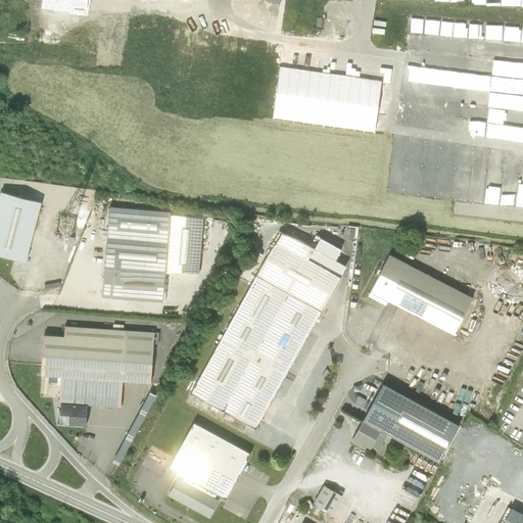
[(349,0),(349,11),(362,12),(363,0),(349,0)]
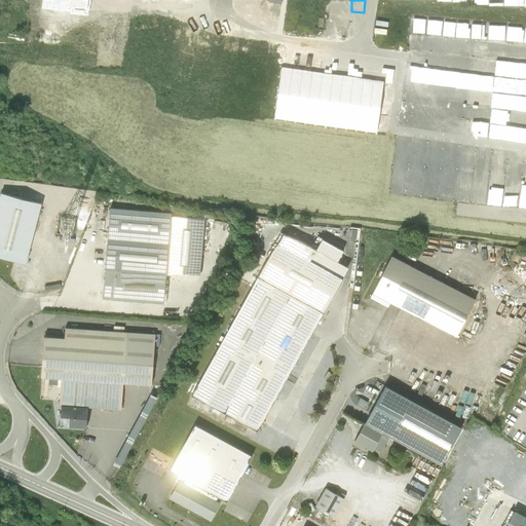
[(315,29),(327,29),(327,7),(314,7),(315,29)]
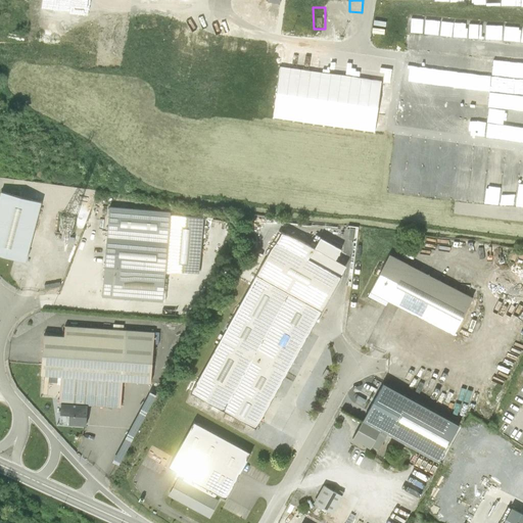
[(407,29),(405,46),(522,54),(522,24),(408,14),(407,29)]
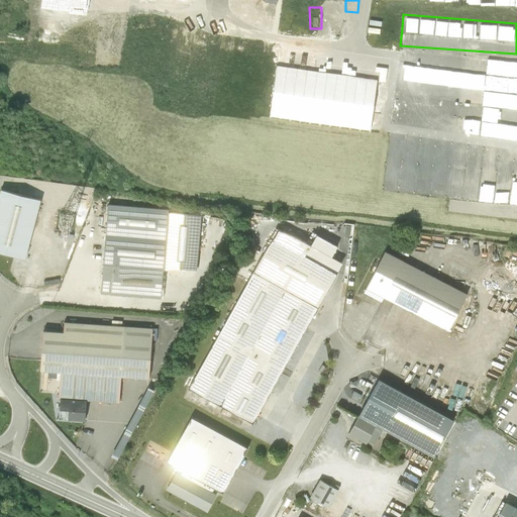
[(280,39),(272,112),(367,123),(369,111),(380,112),(379,118),(376,118),(375,125),(382,126),(384,113),(383,112),(390,53),(280,39)]
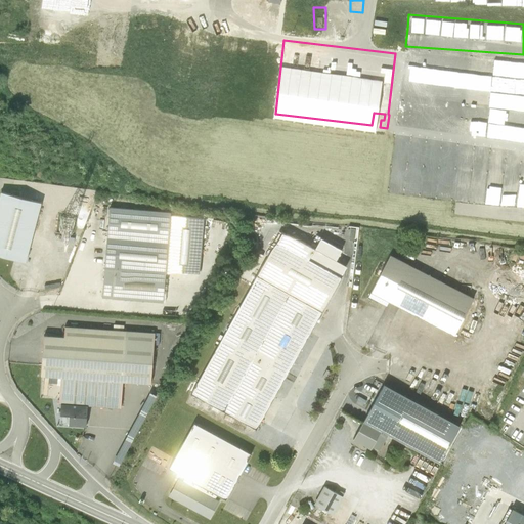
[(488,120),(523,122),(523,90),(491,88),(490,103),(489,103),(488,120)]
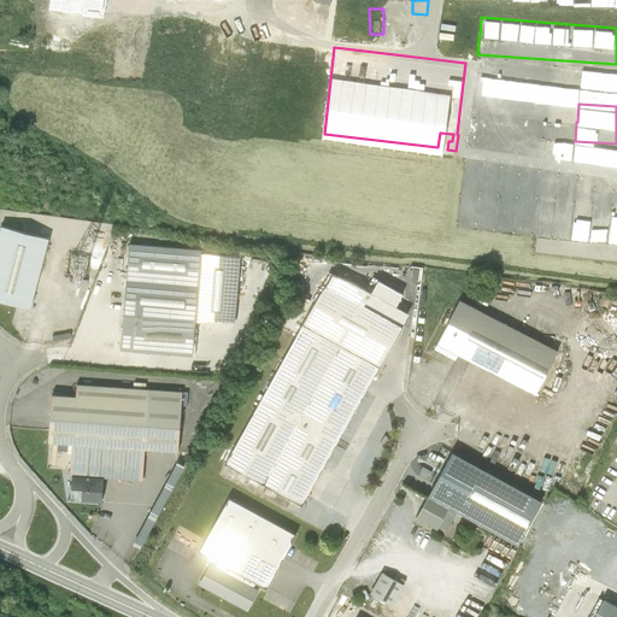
[(573,156),(605,157),(606,146),(574,144),(573,156)]
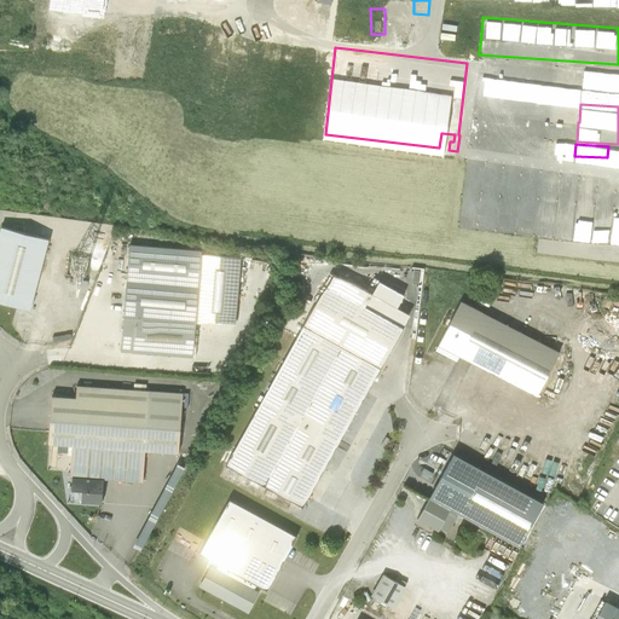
[(533,231),(539,174),(522,172),(524,160),(504,158),(498,227),(533,231)]
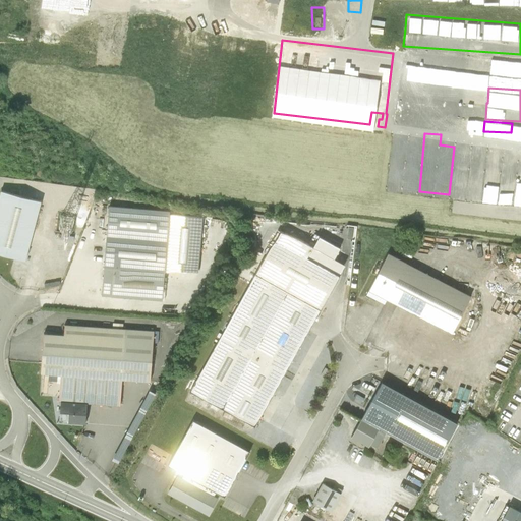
[(468,198),(520,201),(520,146),(503,146),(503,143),(471,141),(468,198)]
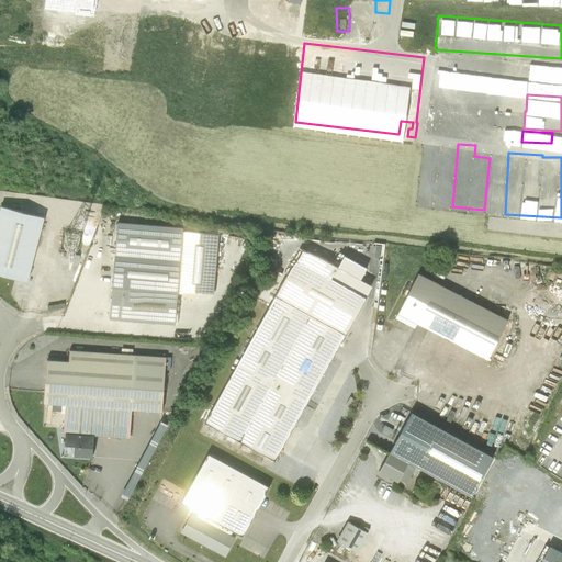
[(417,202),(431,204),(438,159),(424,158),(417,202)]
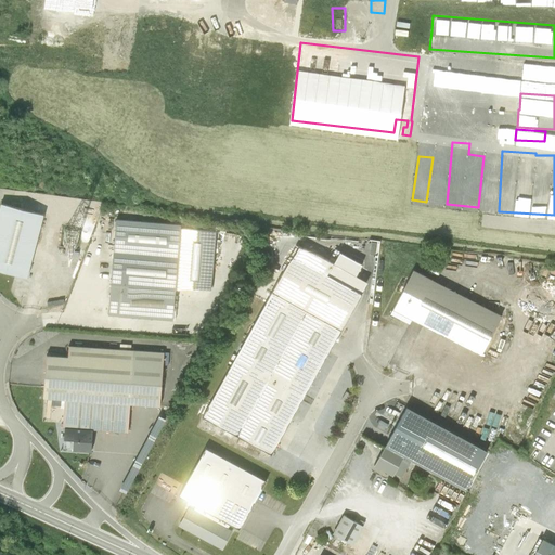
[(1,203),(0,204),(0,268),(26,275),(42,214),(1,203)]
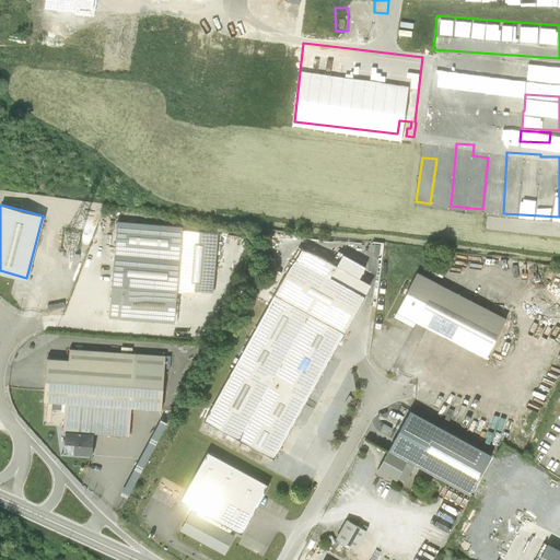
[(521,231),(522,214),(486,213),(486,230),(521,231)]
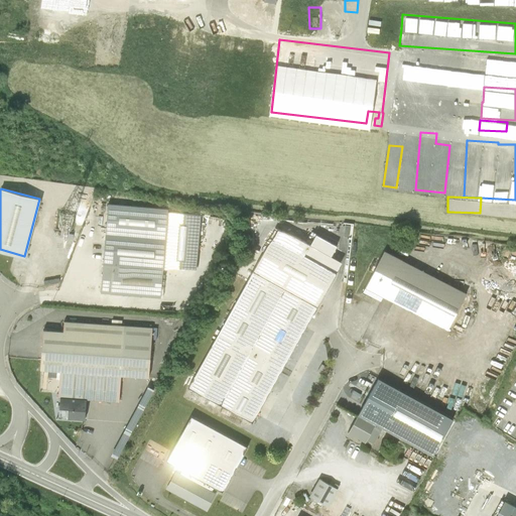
[(204,209),(108,199),(108,203),(107,203),(105,232),(99,291),(100,292),(100,293),(159,298),(163,265),(198,268),(204,209)]
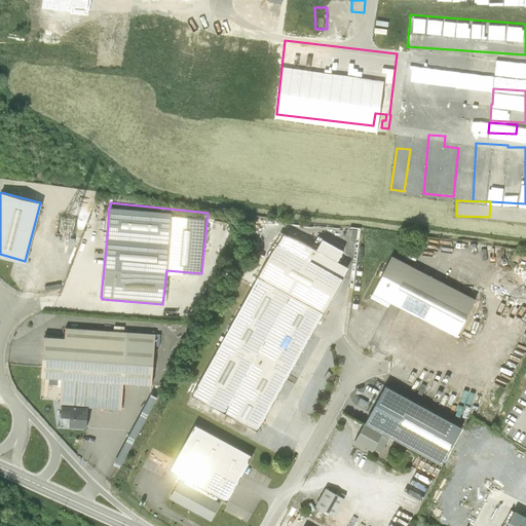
[(254,358),(287,377),(348,266),(283,230),(221,340),(254,358)]
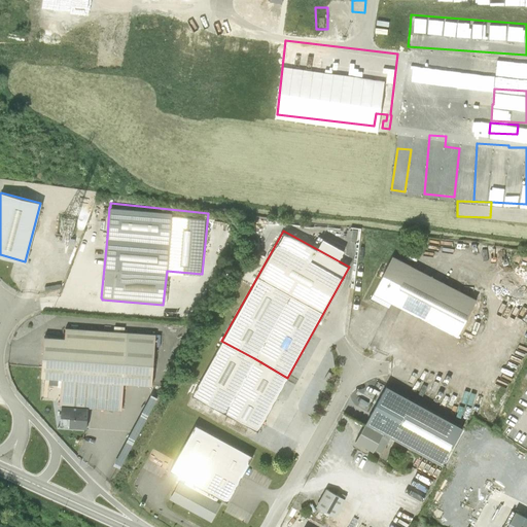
[(372,292),(370,296),(388,306),(391,303),(456,337),(476,299),(391,254),(372,292)]
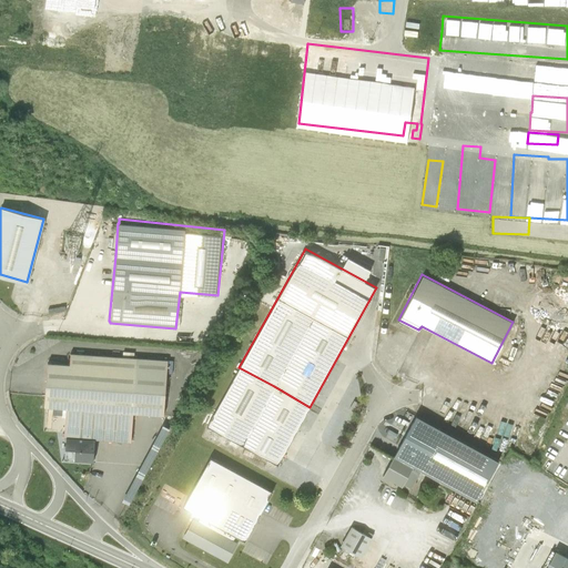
[(72,438),(93,440),(130,443),(132,415),(163,417),(168,359),(135,357),(70,353),(69,365),(47,363),(43,407),(66,409),(63,438),(66,438),(72,438)]
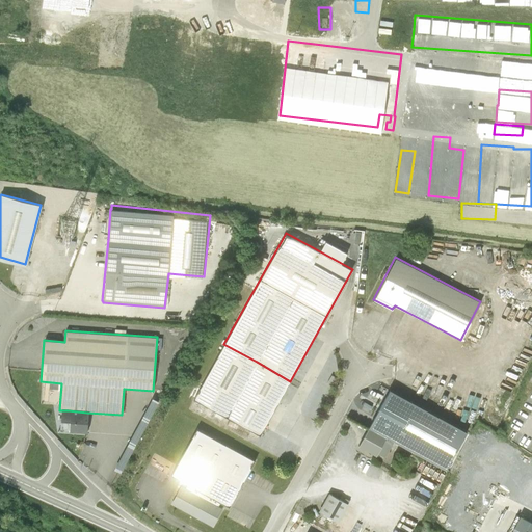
[(257,362),(223,344),(193,399),(260,435),(290,381),(257,362)]
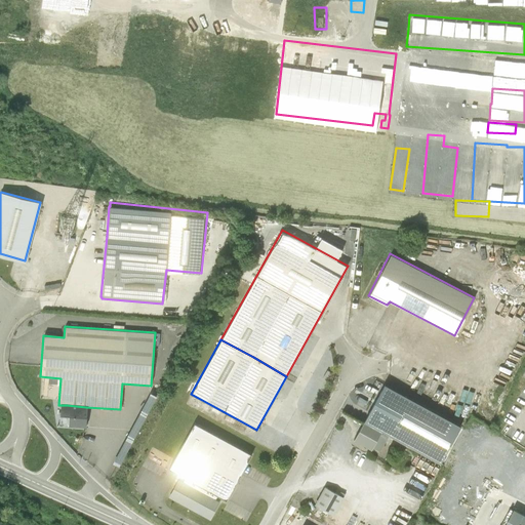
[(460,420),(382,381),(362,421),(388,436),(441,460),(460,420)]
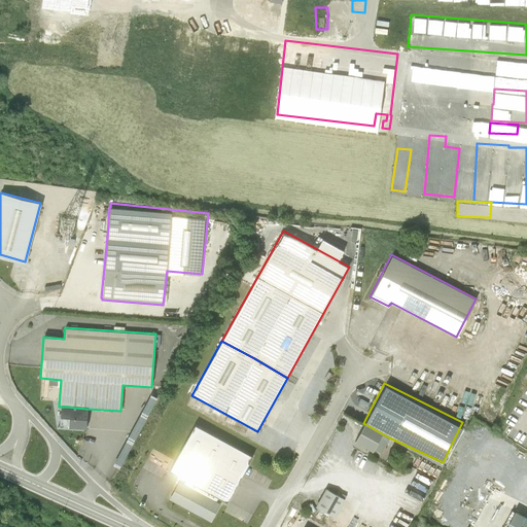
[(85,430),(86,409),(67,407),(61,407),(60,418),(68,419),(68,429),(85,430)]
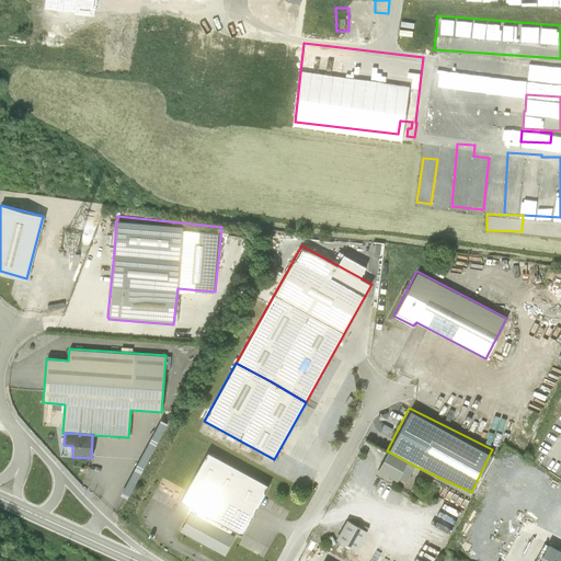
[(414,466),(387,450),(377,469),(404,484),(414,466)]
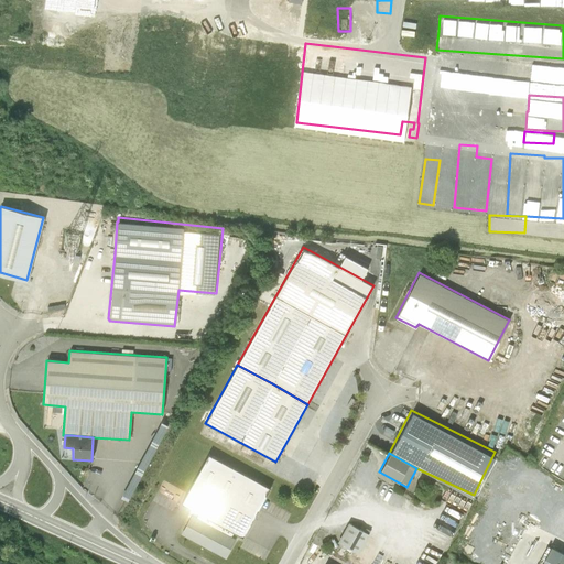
[(191,516),(181,534),(225,560),(236,540),(230,538),(232,533),(242,539),(270,489),(208,455),(181,503),(198,513),(196,518),(191,516)]
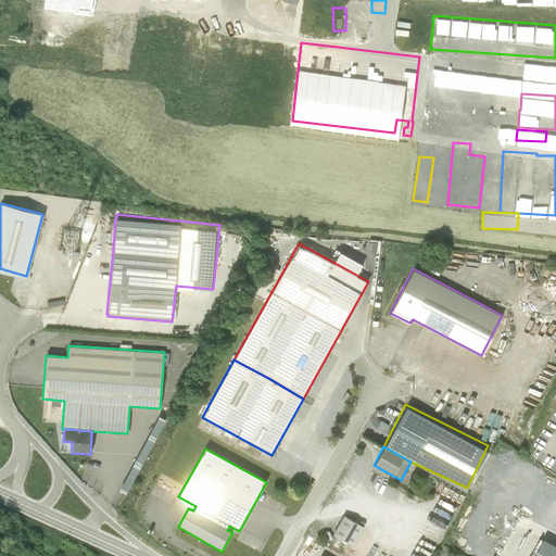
[(343,516),(332,534),(353,546),(364,527),(343,516)]
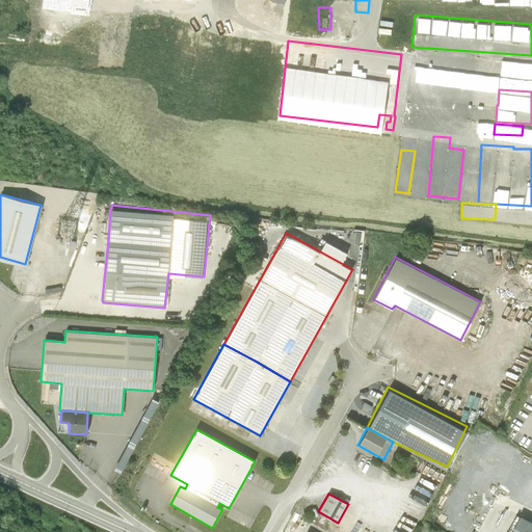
[(531,531),(531,523),(516,515),(508,531),(531,531)]
